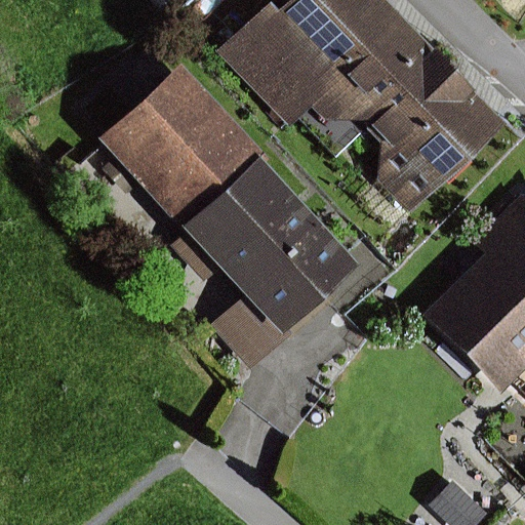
[(271,4),(220,49),(287,122),(309,103),(406,13),(394,0),(292,0),(279,12),(271,4)]
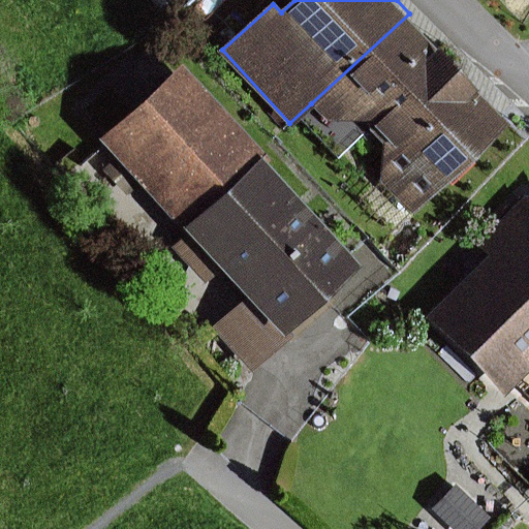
[(449,53),(409,13),(311,103),(330,123),(381,117),(449,53)]
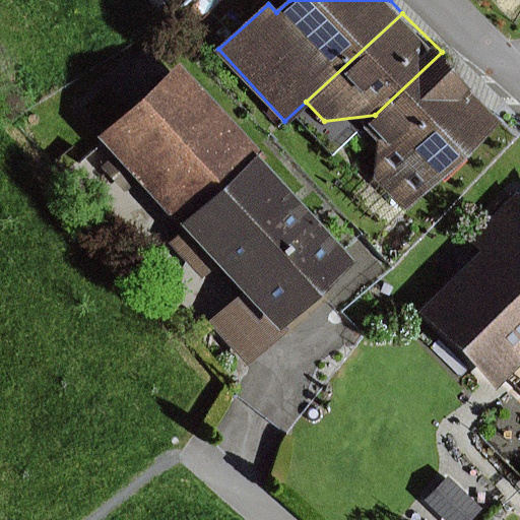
[(150,52),(123,76),(137,91),(165,67),(150,52)]
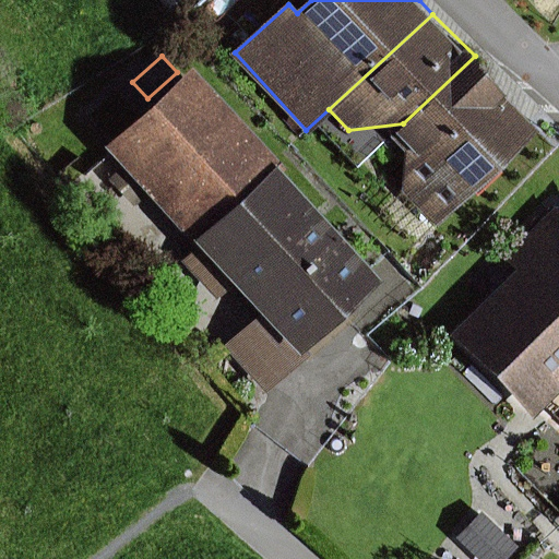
[(475,56),(403,123),(403,135),(415,147),(415,187),(448,222),(548,128),(475,56)]
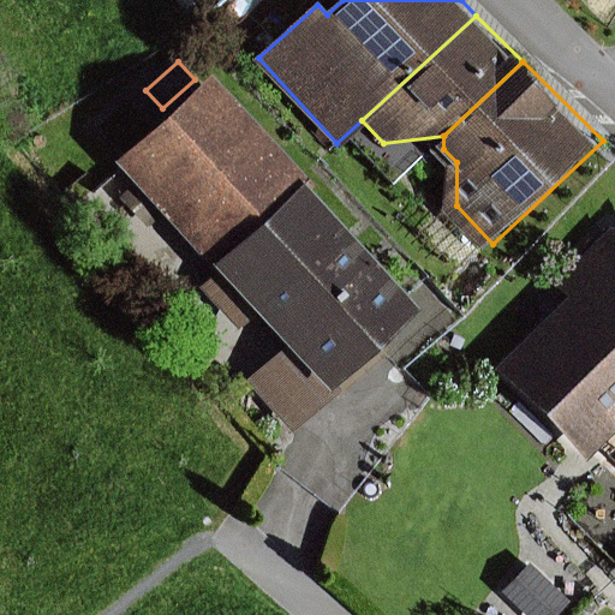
[(215,267),(306,185),(310,181),(214,77),(118,165),(137,185),(123,198),(148,225),(161,213),(213,269),(215,267)]
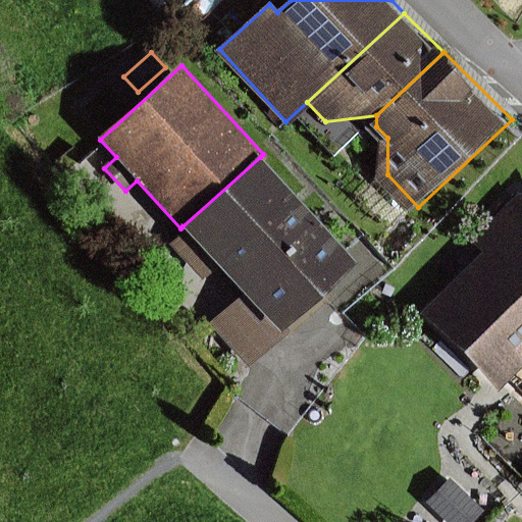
[(206,325),(248,371),(333,295),(330,291),(358,266),(260,157),(183,226),(187,230),(170,245),(204,281),(219,267),(227,276),(221,281),(237,298),(206,325)]
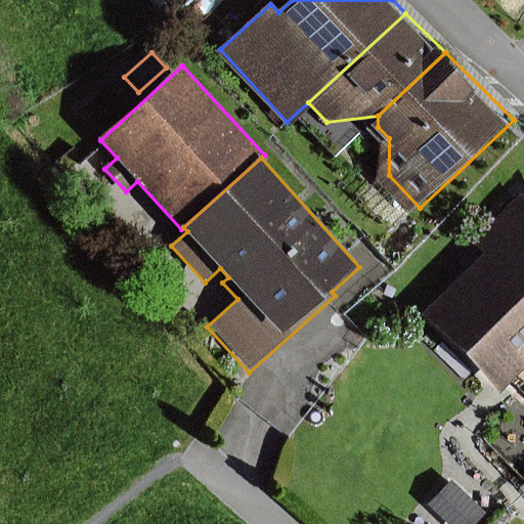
[(483,256),(422,315),(500,396),(523,372),(523,191),(471,244),(483,256)]
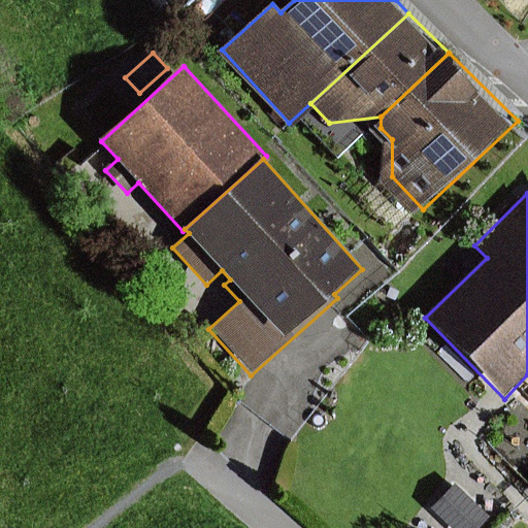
[(482,527),(490,520),(454,484),(430,507),(450,527),(482,527)]
